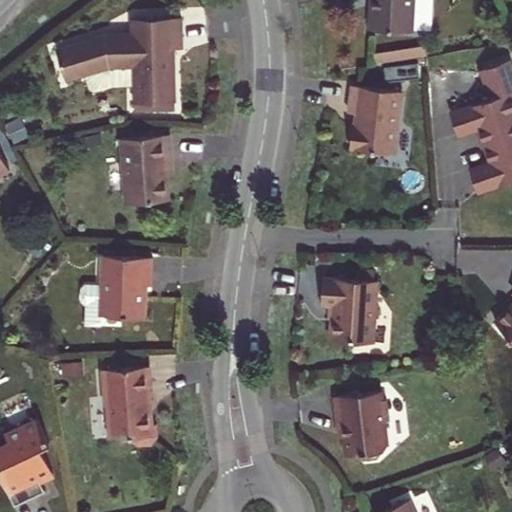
[(372,4),(370,29),(413,31),(414,0),(373,0),(374,3),(372,4)]
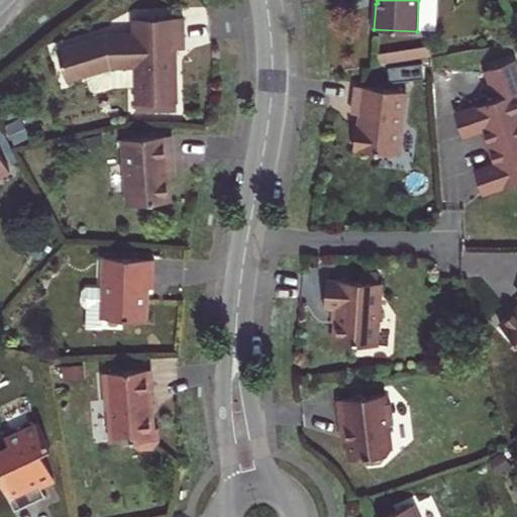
[(137,104),(178,103),(177,49),(185,49),(184,18),(134,19),(135,34),(125,35),(125,38),(114,38),(114,35),(106,35),(59,50),(68,82),(87,76),(92,91),(98,94),(112,89),(137,88),(137,104)]
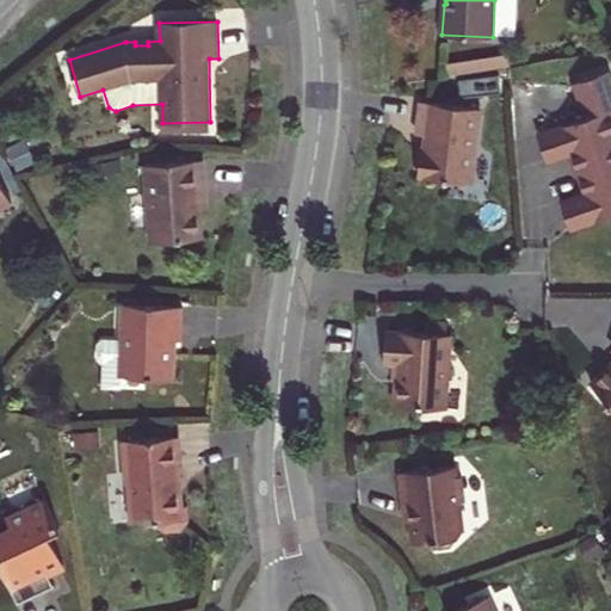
[(469,94),(499,92),(495,57),(446,63),(448,74),(467,72),(469,94)]
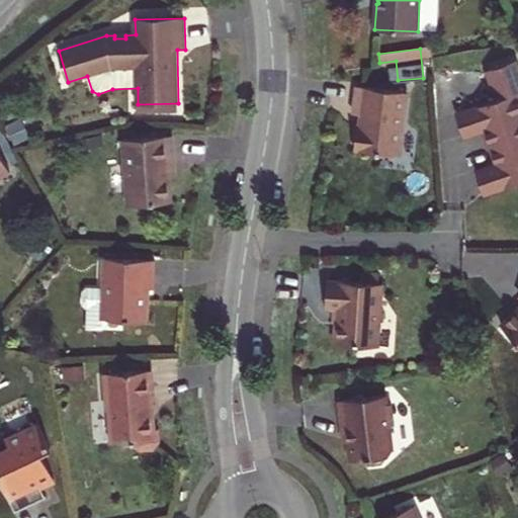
[(517,94),(517,67),(516,61),(487,71),(497,100),(456,113),(463,137),(485,128),(497,165),(477,171),(484,194),(517,181),(517,96),(517,95),(517,94)]
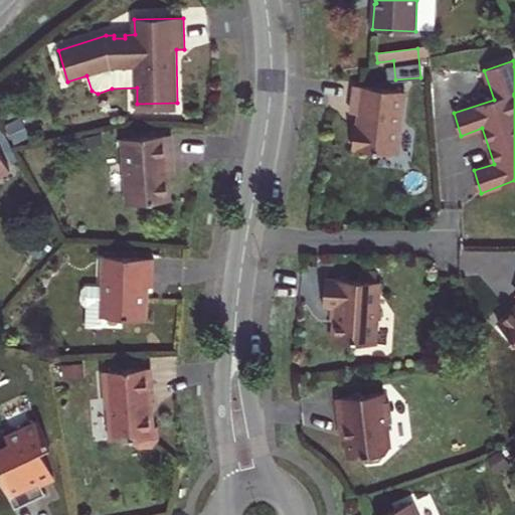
[(355,126),(352,149),(397,154),(404,92),(355,87),(351,114),(359,115),(357,126),(355,126)]
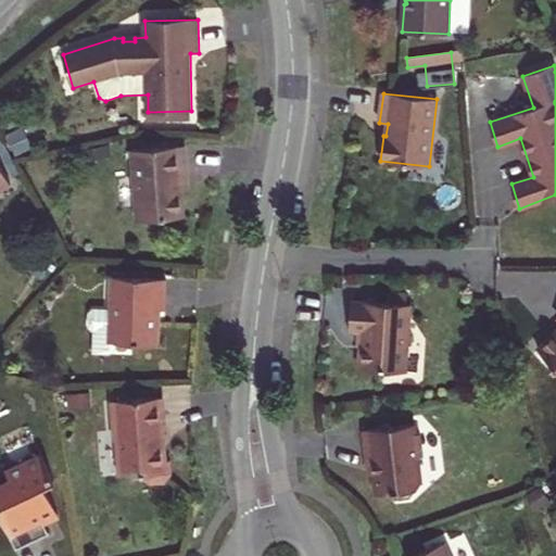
[(191,111),(148,112),(148,121),(192,119),(191,111)]
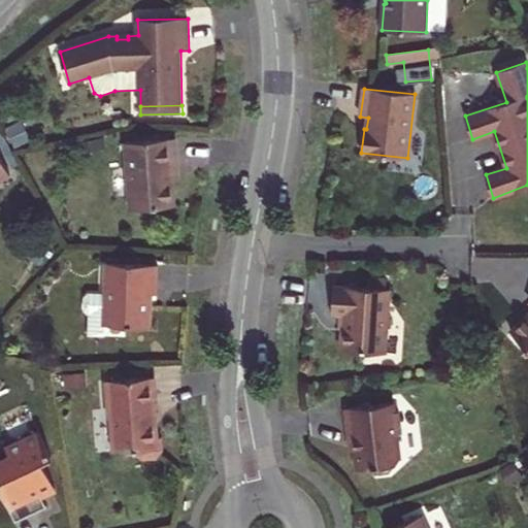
[(126,142),(131,210),(174,206),(171,169),(177,169),(175,139),(126,142)]
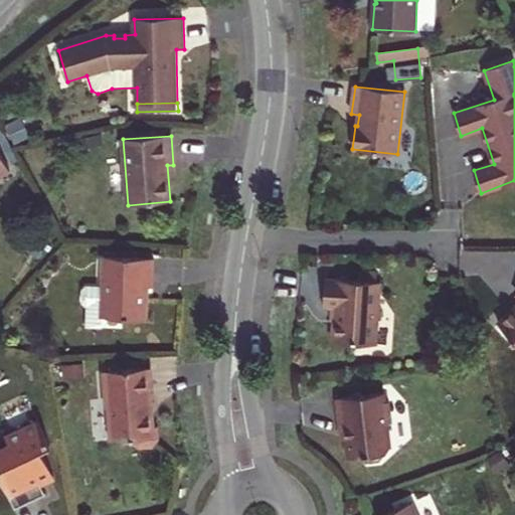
[(0,176),(10,171),(0,151),(0,176)]
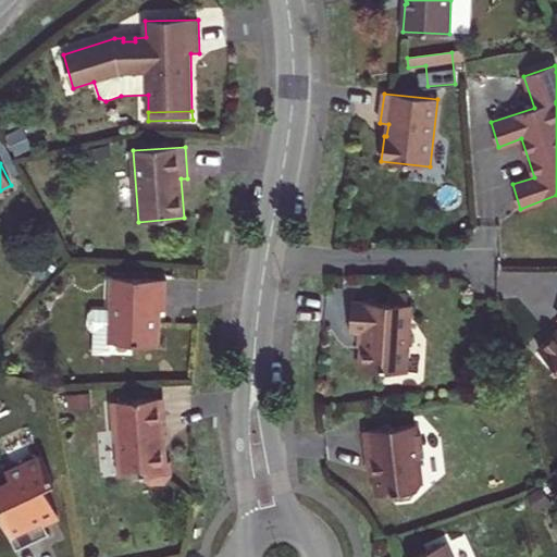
[(133,344),(159,345),(161,321),(158,320),(158,310),(165,311),(166,280),(113,277),(112,307),(96,306),(94,355),(132,357),(133,344)]
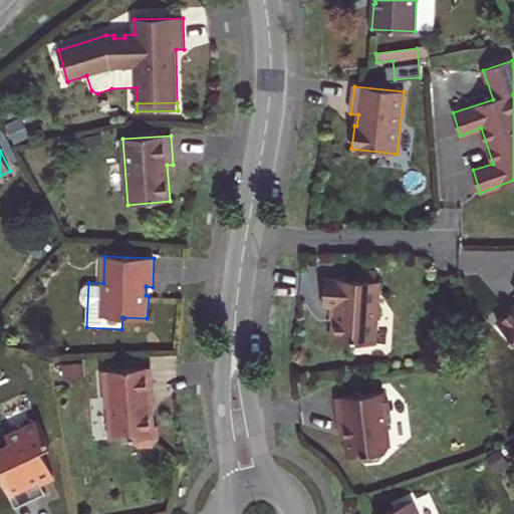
[(358,270),(358,279),(374,281),(375,271),(358,270)]
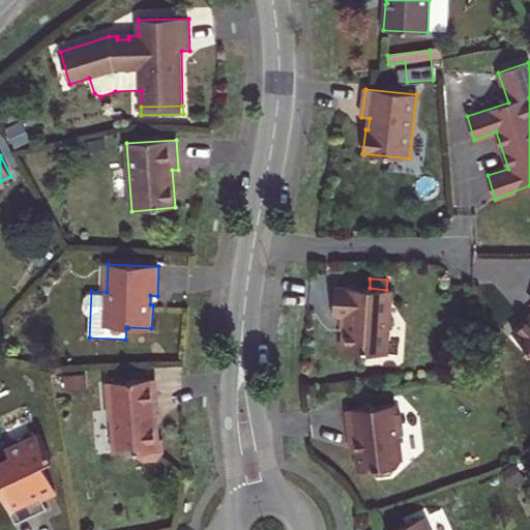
[(344,317),(342,351),(387,353),(391,290),(386,290),(370,288),(334,287),(333,316),(344,317)]
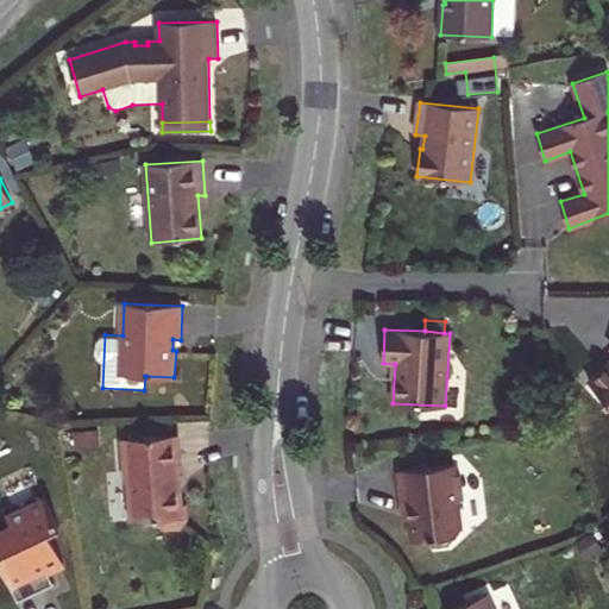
[(608,365),(590,383),(608,403),(608,365)]
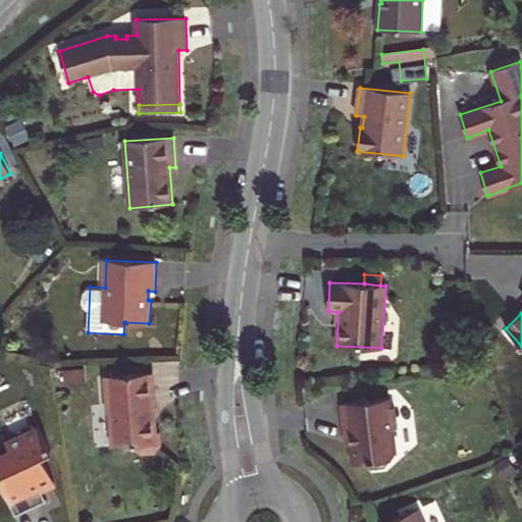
[(136,446),(136,448),(141,455),(154,454),(158,447),(157,436),(155,436),(153,404),(155,404),(153,373),(106,377),(108,413),(110,413),(113,448),(136,446)]
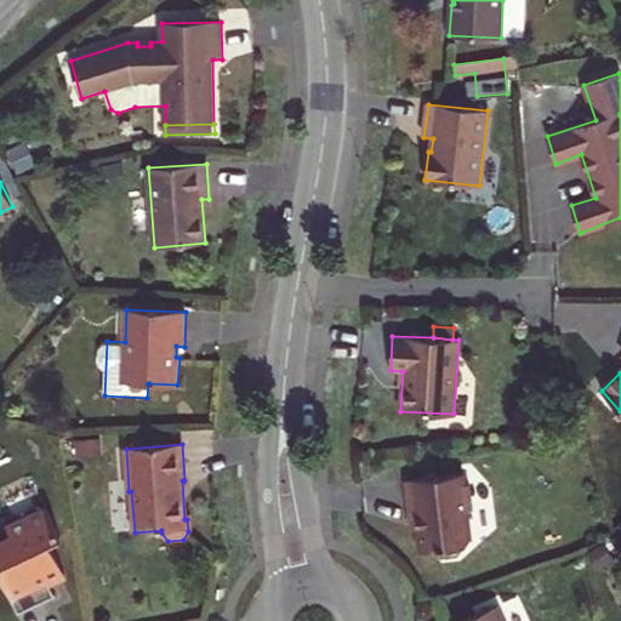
[(405,480),(409,514),(416,513),(420,552),(439,550),(440,558),(459,556),(471,541),(467,511),(472,510),(469,485),(463,485),(462,474),(405,480)]
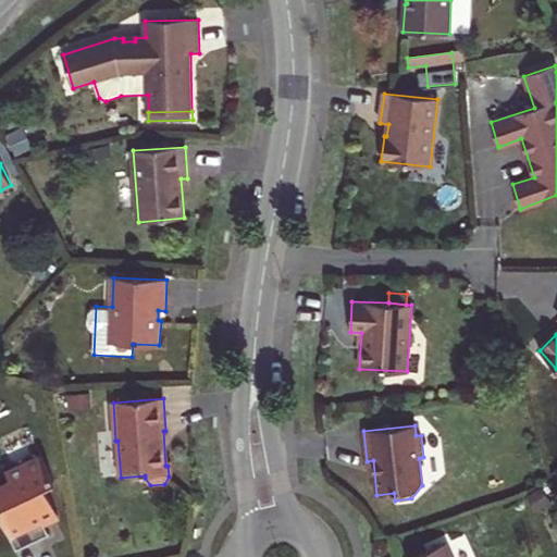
[(0,493),(0,516),(15,551),(45,537),(38,524),(53,517),(39,490),(54,483),(41,455),(5,472),(13,487),(0,493)]
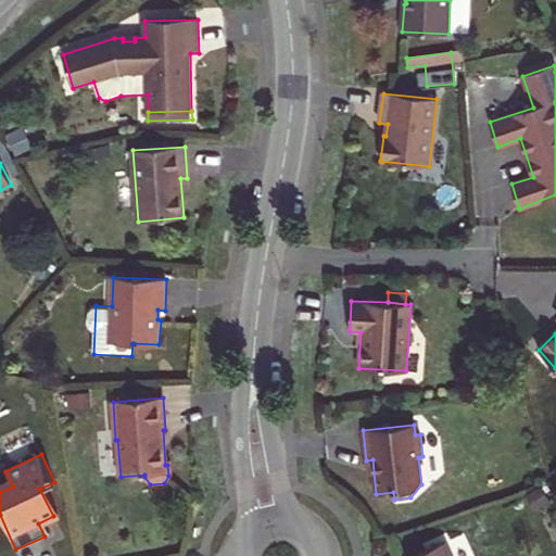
[(451,555),(444,543),(415,555),(451,555)]
